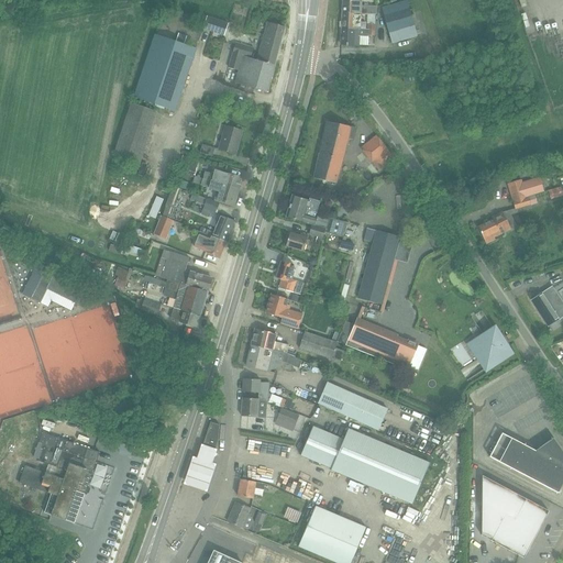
[(479,8),(477,0),(461,0),(464,12),(479,8)]
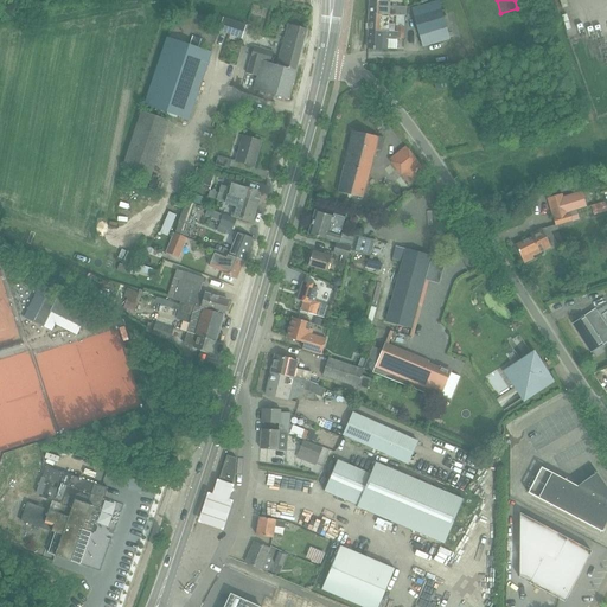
[(370,1),(369,14),(389,16),(404,17),(404,10),(389,8),(390,2),(370,1)]
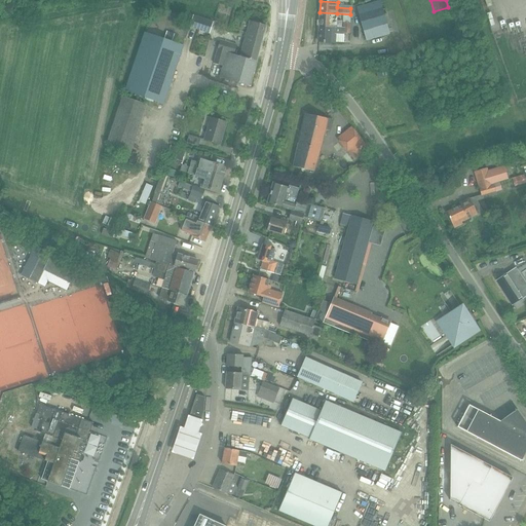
[(366,40),(390,34),(381,1),(357,7),(366,40)]
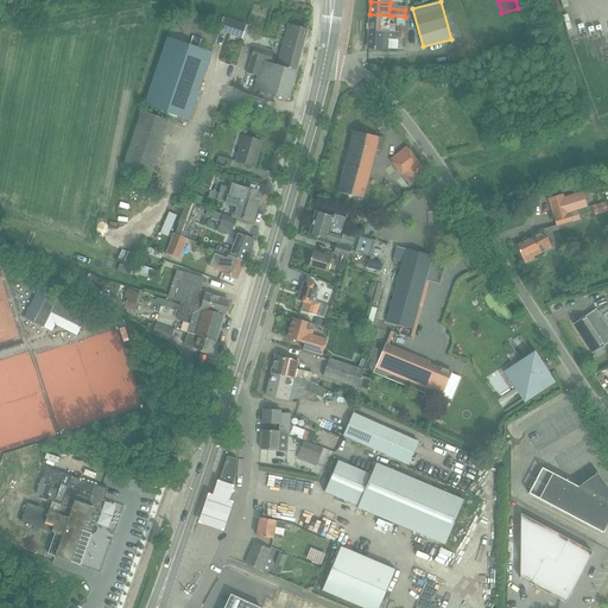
[(390,16),(369,14),(369,32),(394,32),(394,25),(388,25),(390,16)]
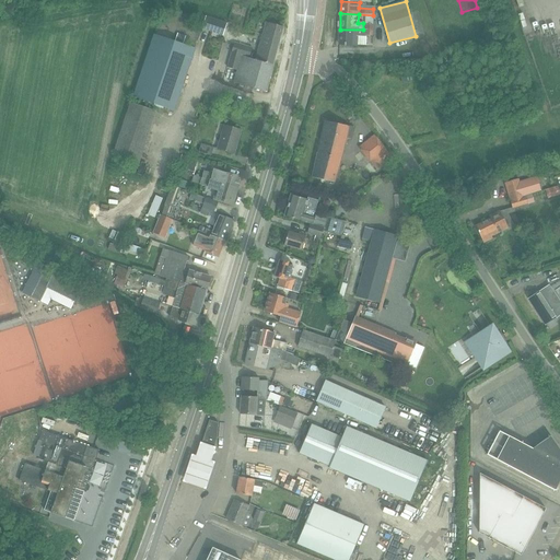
[(201,30),(223,37),(228,24),(206,16),(201,30)]
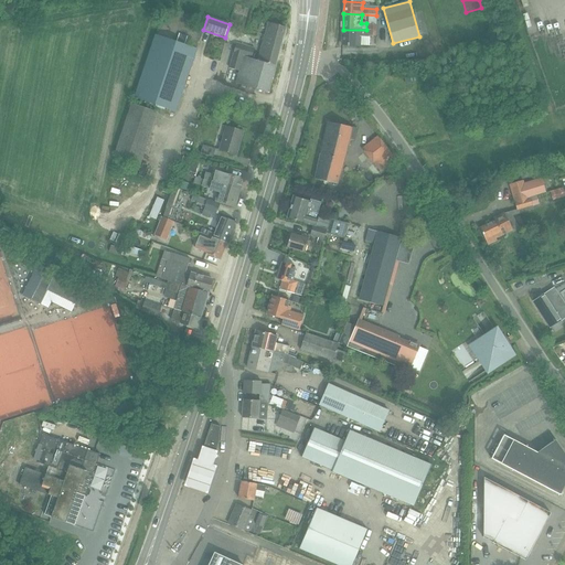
[(267,93),(286,28),(268,23),(258,61),(252,60),(254,50),(236,44),(230,70),(240,72),(236,84),(267,93)]
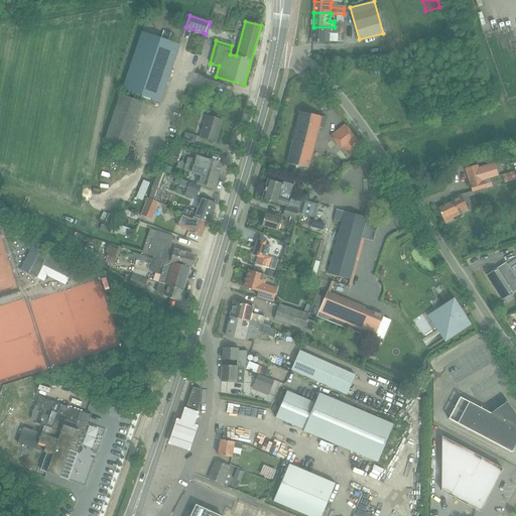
[(335,27),(313,27),(312,41),(329,41),(329,33),(337,34),(337,33),(343,33),(344,28),(337,27),(335,27)]
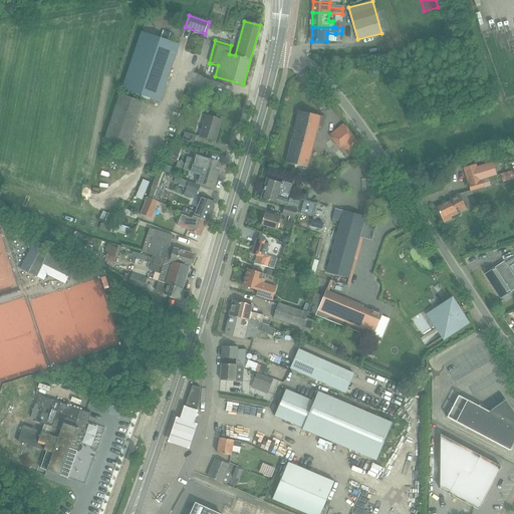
[(121,89),(160,102),(179,45),(142,32),(121,89)]
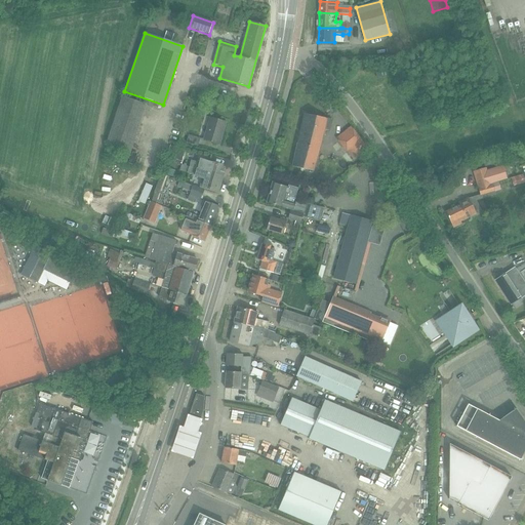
[(191,103),(203,106),(206,93),(194,90),(191,103)]
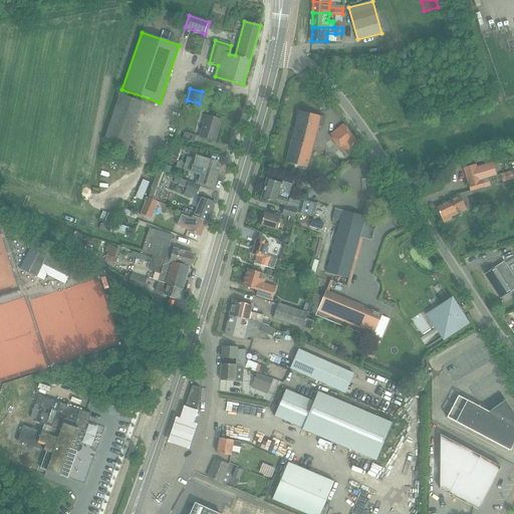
[(103,143),(126,151),(144,102),(119,94),(103,143)]
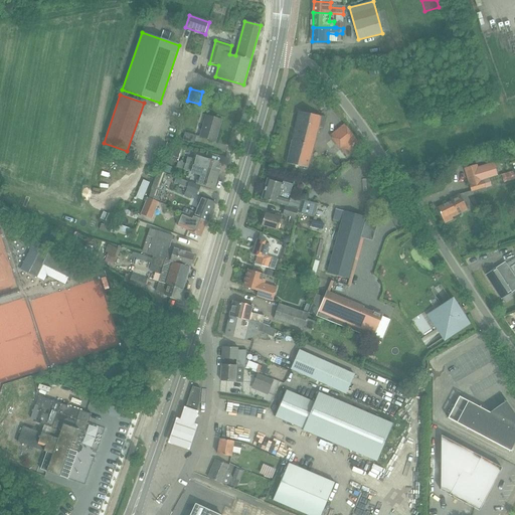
[(287,163),(297,166),(308,168),(317,127),(323,128),(326,118),(299,112),(287,163)]
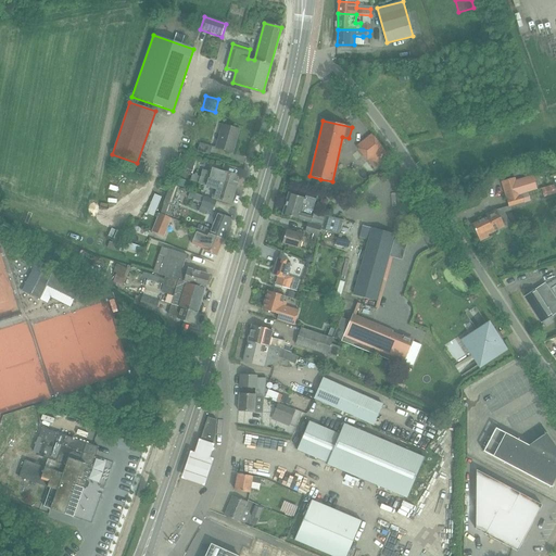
[(214,148),(232,153),(239,129),(224,125),(216,148),(214,147),(214,148)]
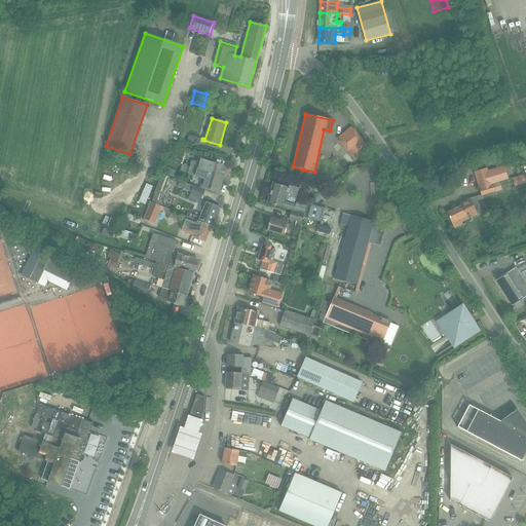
[(338,139),(348,152),(354,159),(369,149),(352,127),(338,139)]
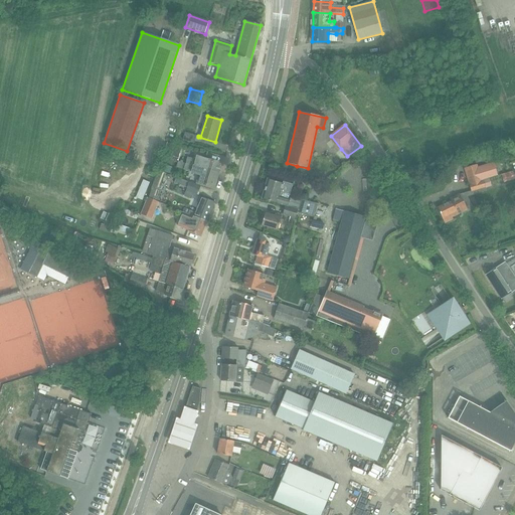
[(182,140),(194,144),(196,136),(185,132),(182,140)]
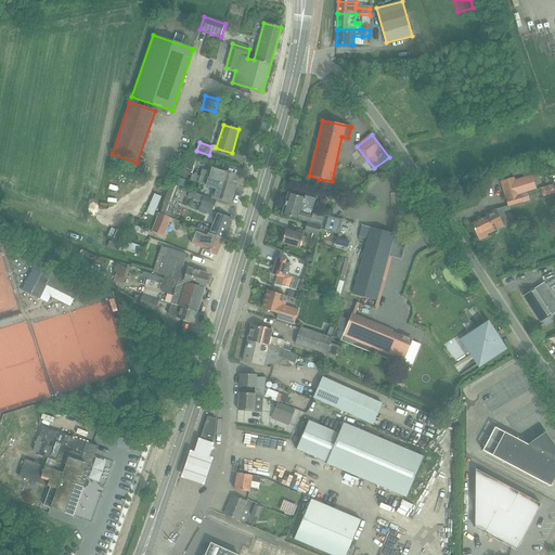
[(178,169),(184,171),(185,168),(189,169),(191,160),(189,160),(190,156),(184,155),(183,158),(181,157),(178,169)]
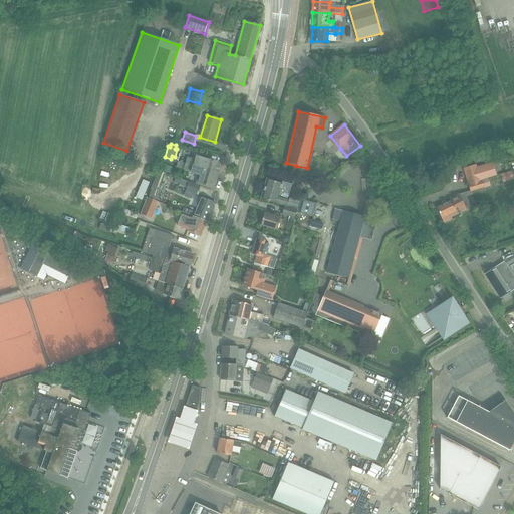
[(188,157),(186,164),(192,166),(192,165),(219,173),(219,172),(222,164),(222,163),(205,158),(205,159),(196,156),(195,159),(188,157)]
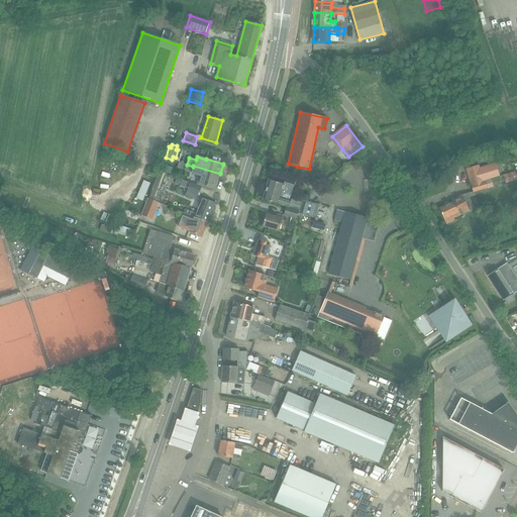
[(474,192),(467,194),(469,197),(475,196),(488,192),(487,189),(485,181),(491,179),(500,177),(496,163),(480,168),(479,166),(468,169),(474,192)]
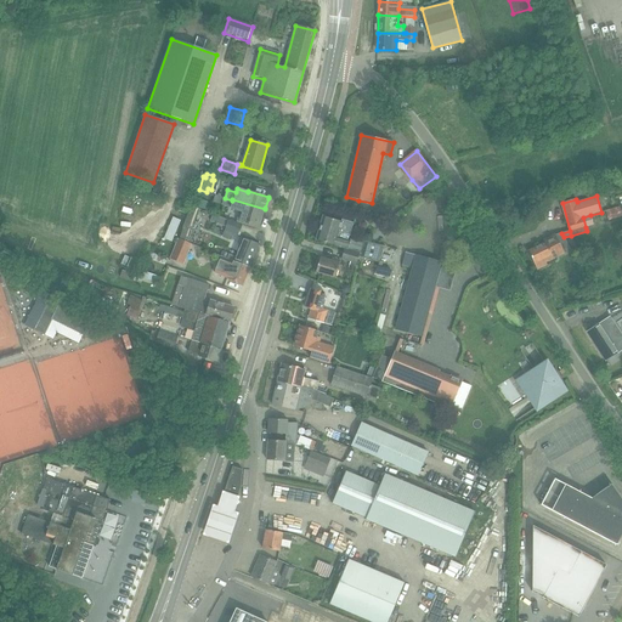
[(232,201),(225,198),(222,204),(242,210),(238,221),(259,227),(265,209),(232,199),(232,201)]
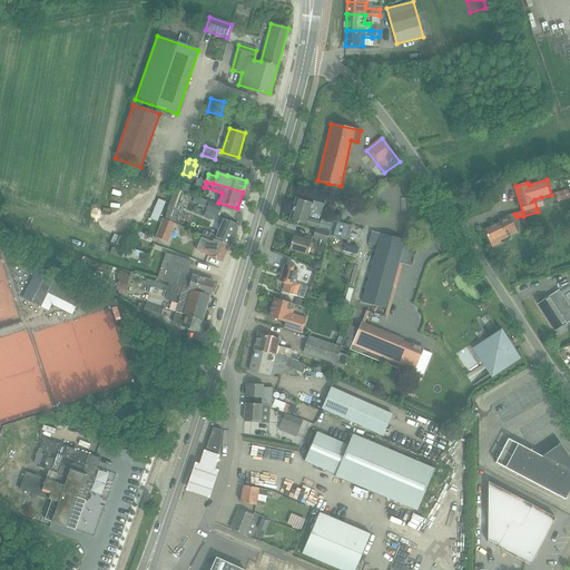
[(176,189),(164,219),(175,224),(180,207),(178,207),(182,199),(184,200),(186,193),(176,189)]
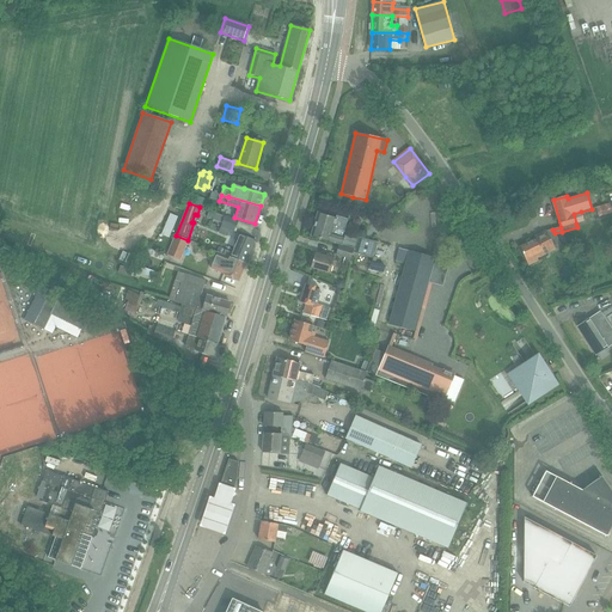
[(209,216),(208,218),(222,224),(226,216),(210,210),(209,216)]
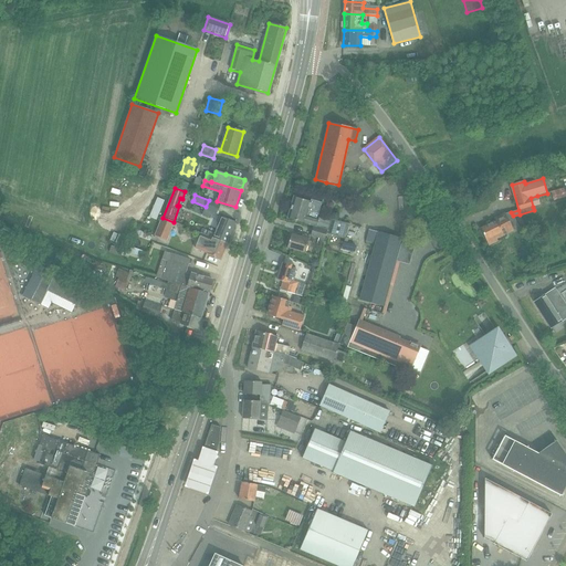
[(299,221),(312,226),(316,227),(318,220),(311,218),(313,213),(318,215),(322,203),(311,200),(311,202),(294,197),(287,219),(299,221)]
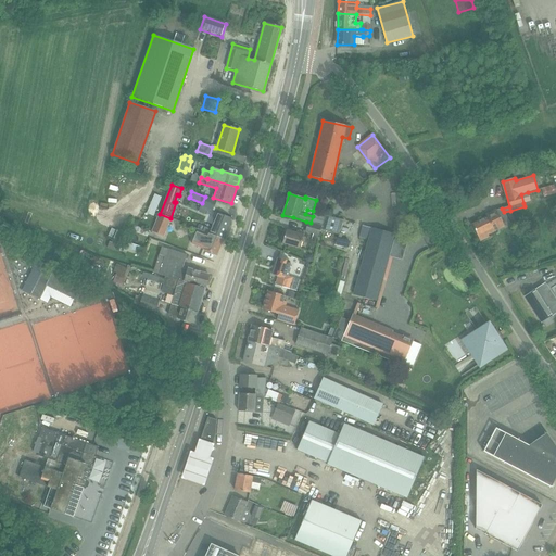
[(202,203),(201,205),(213,211),(216,201),(205,197),(202,203)]
